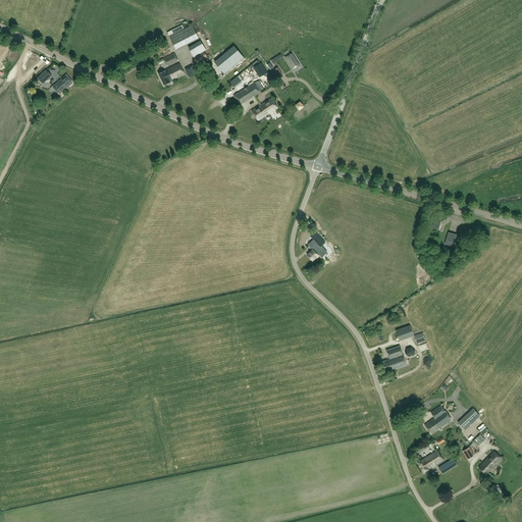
[(167,33),(169,37),(184,30),(181,24),(167,33)]
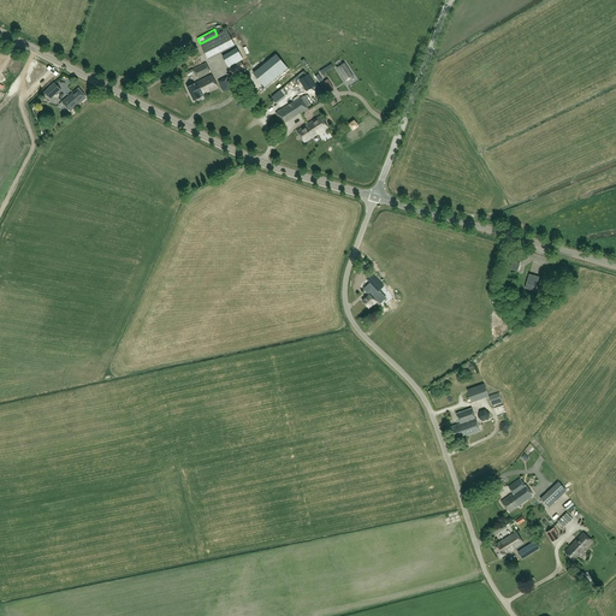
[(217,35),(200,43),(207,58),(234,45),(226,29),(217,35)]
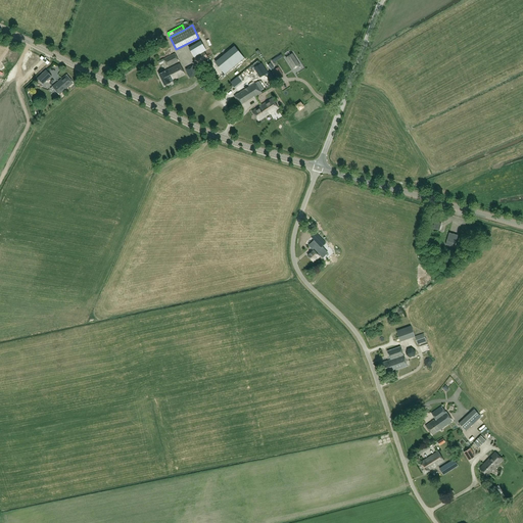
[(204,51),(206,49),(201,41),(189,48),(194,57),(204,51)]
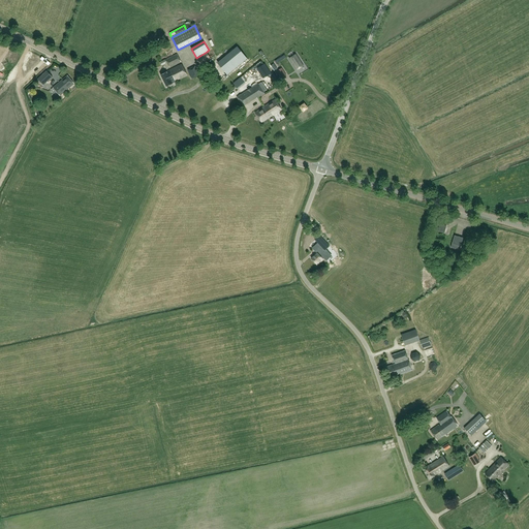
[(218,64),(227,74),(247,59),(239,48),(218,64)]
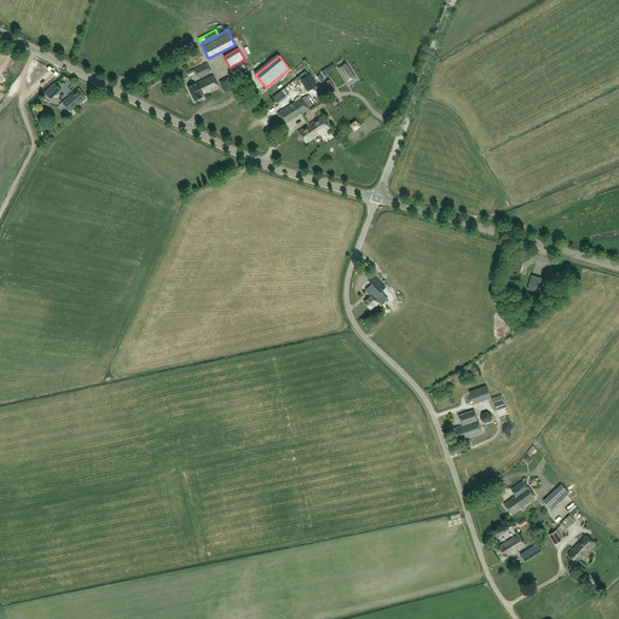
[(246,80),(241,71),(247,69),(242,61),(230,68),(235,75),(239,84),(246,80)]
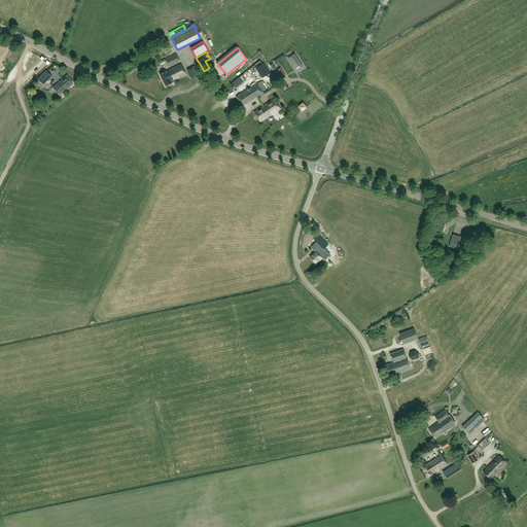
[(169,68),(180,62),(176,54),(166,58),(160,62),(162,65),(167,63),(169,68)]
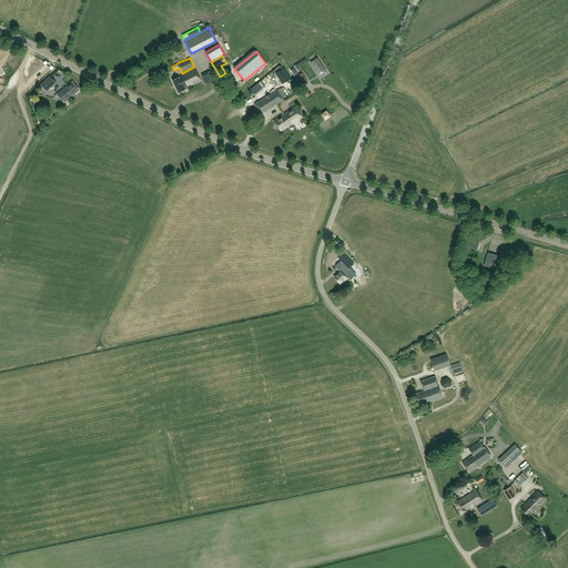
[(317,58),(311,62),(318,74),(325,70),(317,58)]
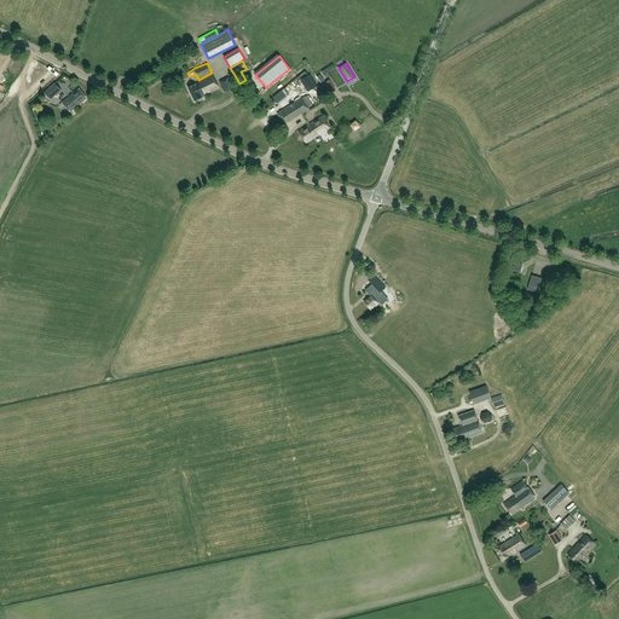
[(331,64),(322,71),(323,75),(334,68),(331,64)]
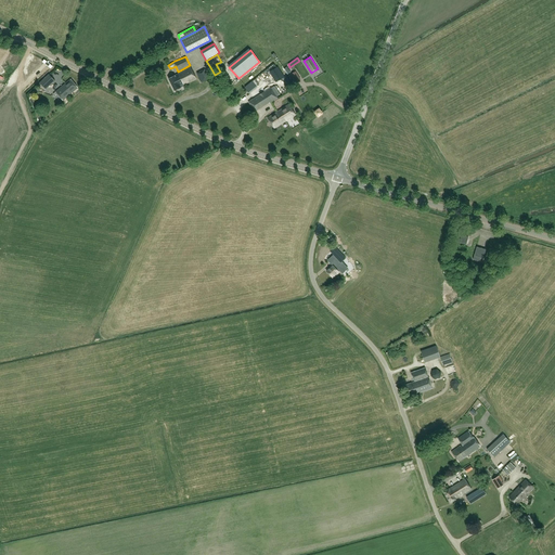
[(190,67),(168,78),(175,91),(181,88),(180,87),(196,79),(190,67)]
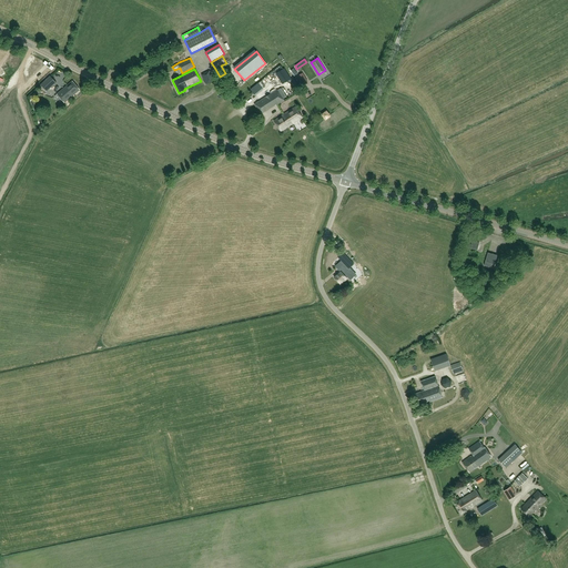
[(202,74),(206,84),(214,80),(210,71),(202,74)]
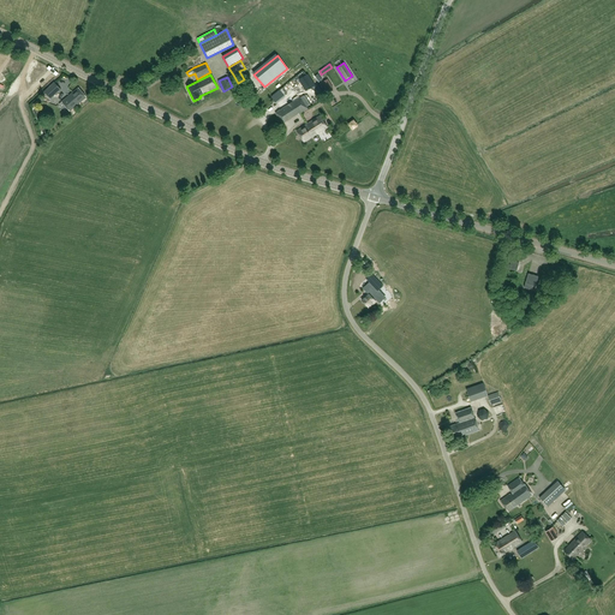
[(302,81),(306,91),(314,89),(309,77),(302,81)]
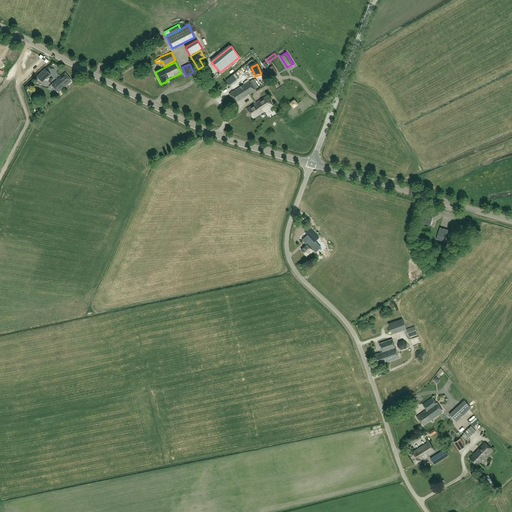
[(46,68),(37,77),(42,83),(46,79),(51,74),(46,68)]
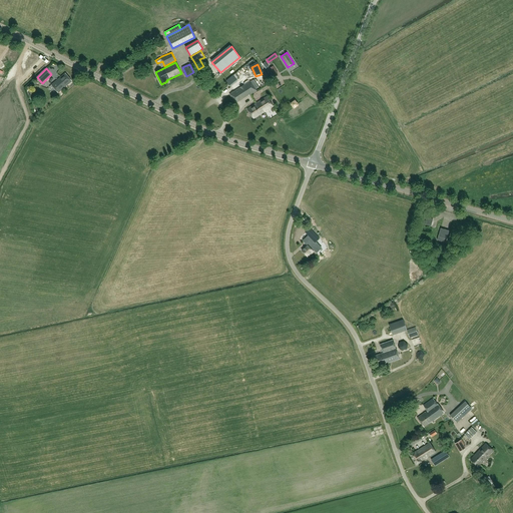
[(71,81),(65,73),(51,85),(58,92),(71,81)]
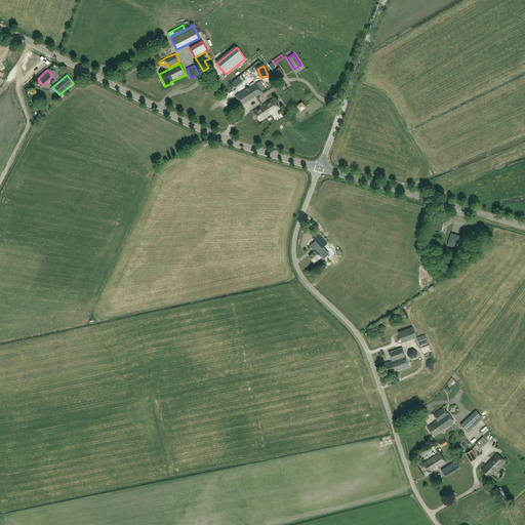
[(239,77),(232,83),(235,88),(243,82),(239,77)]
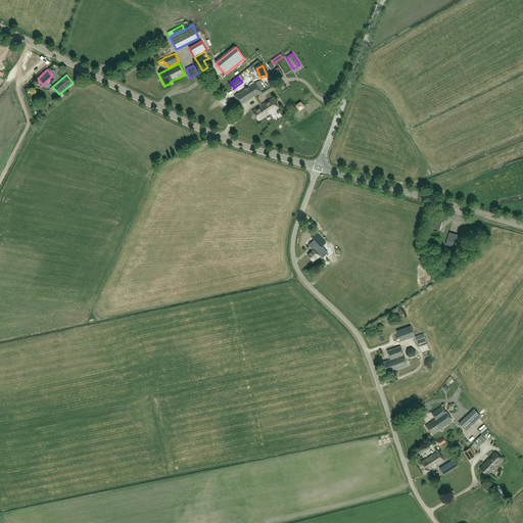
[(255,83),(238,94),(243,102),(244,102),(254,95),(255,96),(262,92),(260,90),(264,88),(259,81),(256,83),(255,83)]
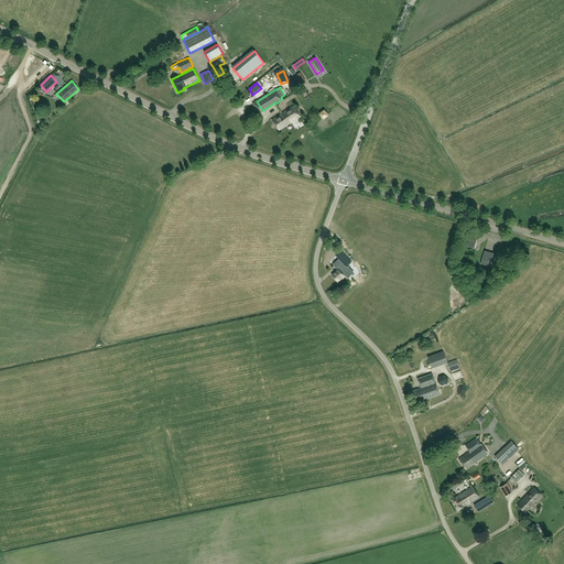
[(257,101),(252,104),(259,112),(263,110),(262,110),(257,101)]
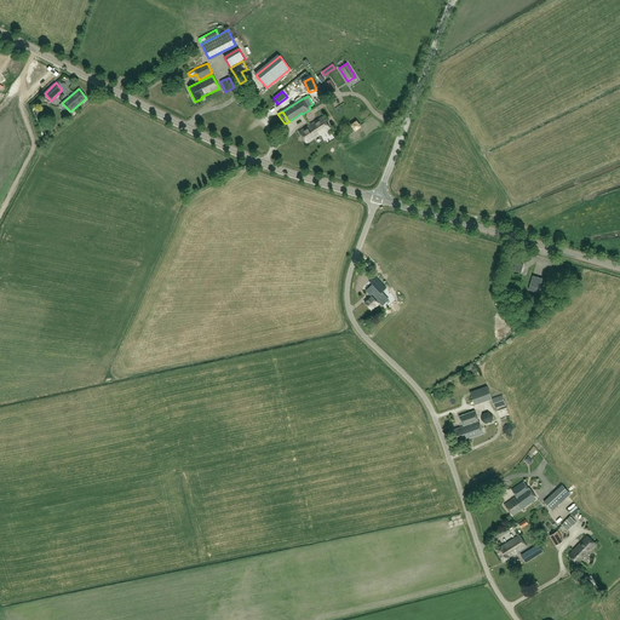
[(316,128),(320,135),(331,128),(322,116),(309,125),(313,131),(316,128)]
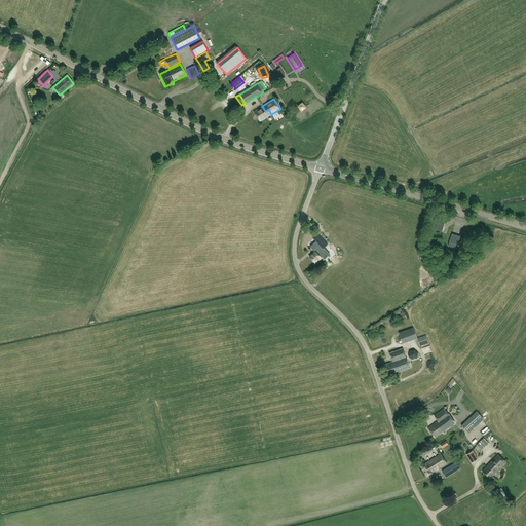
[(260,121),(271,114),(268,109),(265,111),(262,106),(254,112),(260,121)]
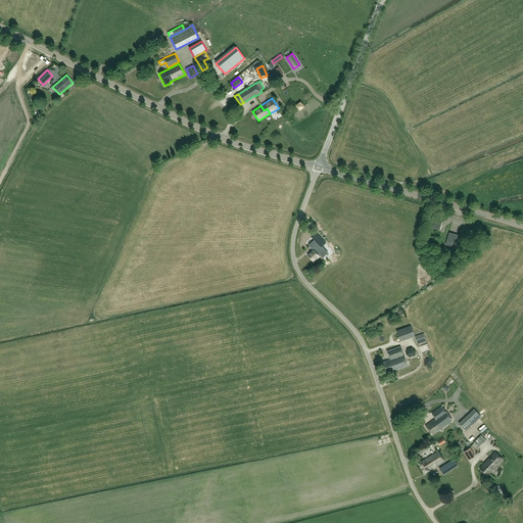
[(440,231),(441,224),(433,222),(431,228),(440,231)]
